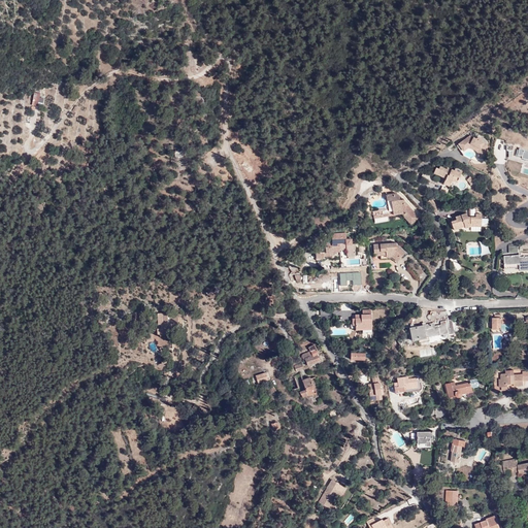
[(484,145),(484,143),(482,141),(481,138),(479,137),(475,139),(470,136),(459,144),(461,146),(465,143),(467,146),(471,143),(481,149),(481,154),(487,154),(487,146),(486,146),(484,145)]
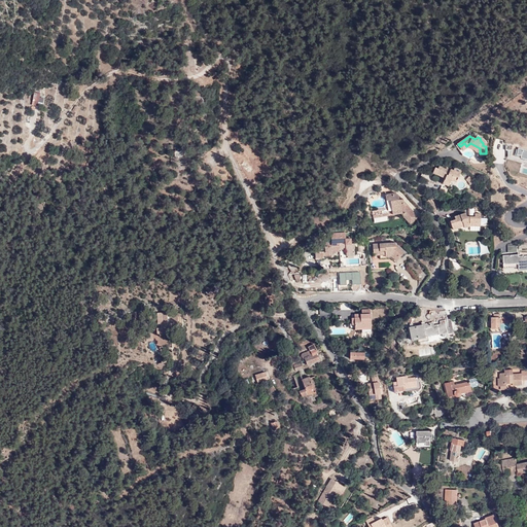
[(480,148),(470,143),(466,146),(464,143),(460,146),(463,150),(467,147),(471,148),(475,150),(478,153),(478,159),(486,159),(486,153),(480,153),(480,148)]
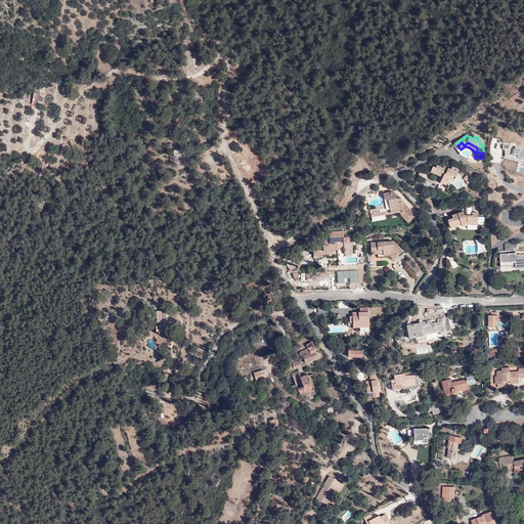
[(516,143),(504,144),(504,149),(505,149),(505,156),(523,160),(523,148),(516,146),(516,143)]
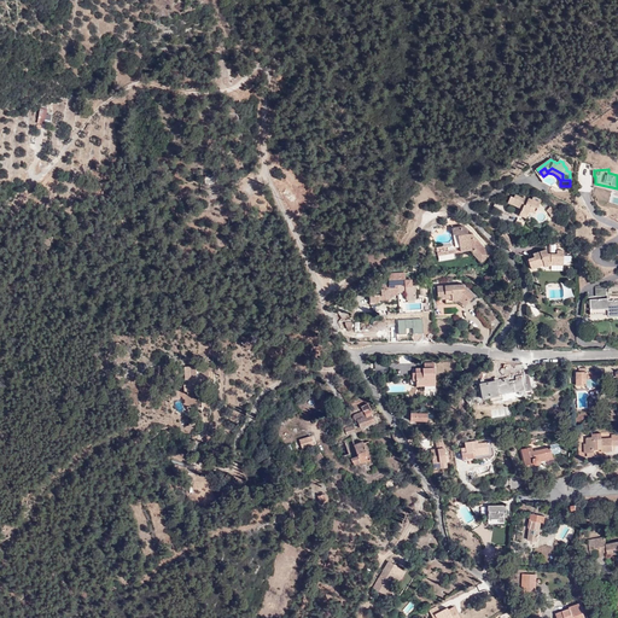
[(535,207),(538,199),(534,197),(532,199),(524,196),(523,198),(519,197),(518,199),(514,198),(511,196),(508,202),(522,209),(519,215),(526,219),(530,211),(535,214),(537,208),(535,207)]
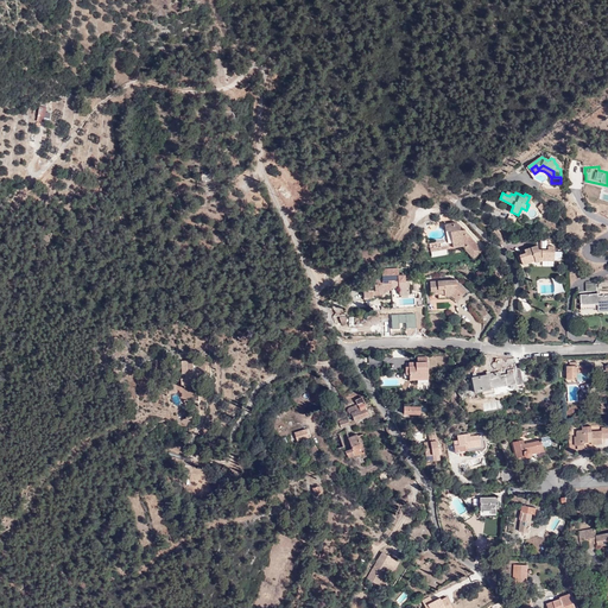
[(456,222),(444,225),(445,232),(450,230),(453,247),(462,246),(473,258),(481,251),(463,230),(461,230),(460,227),(456,222)]
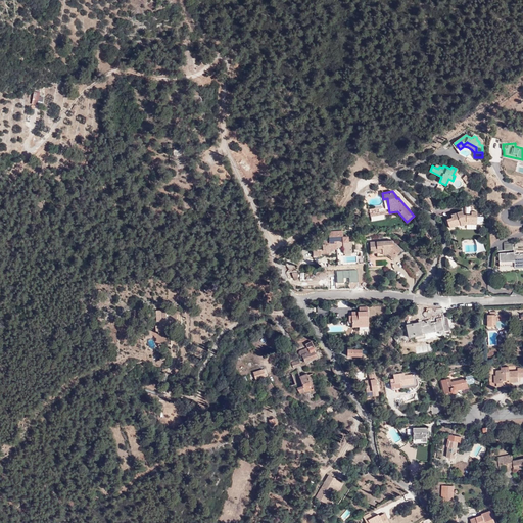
[(435,206),(430,199),(425,203),(431,210),(435,206)]
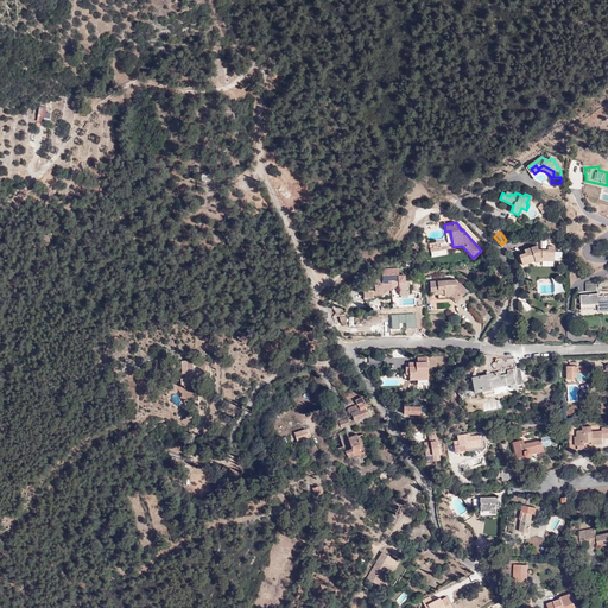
[(543,257),(555,258),(555,247),(550,247),(550,239),(542,239),(542,251),(539,251),(538,246),(521,251),(523,254),(520,255),(521,263),(529,261),(529,263),(536,260),(536,263),(543,260),(543,257)]
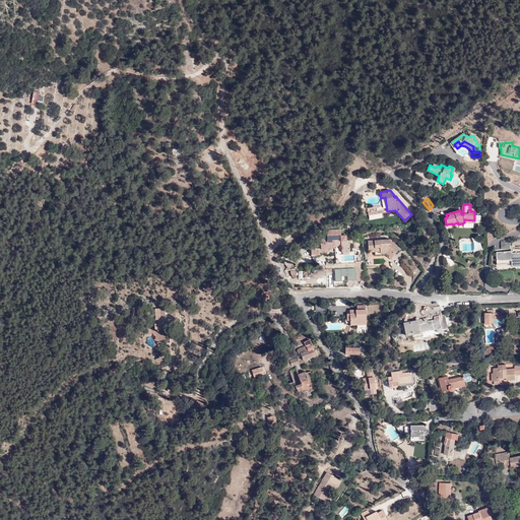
[(328,247),(334,246),(341,246),(341,252),(349,252),(349,246),(350,246),(349,240),(346,241),(345,236),(340,236),(340,230),(326,231),(326,239),(320,239),(321,248),(317,248),(317,246),(311,246),(311,250),(311,256),(329,255),(328,249),(328,247)]
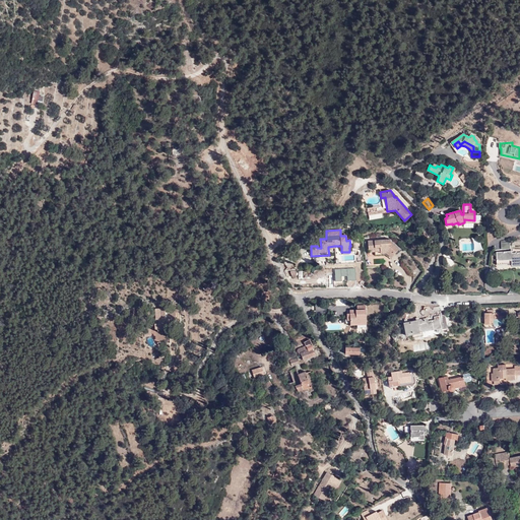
[(390,259),(391,257),(390,256),(393,253),(394,254),(398,249),(390,243),(390,239),(367,241),(368,252),(375,251),(375,255),(385,254),(390,259)]
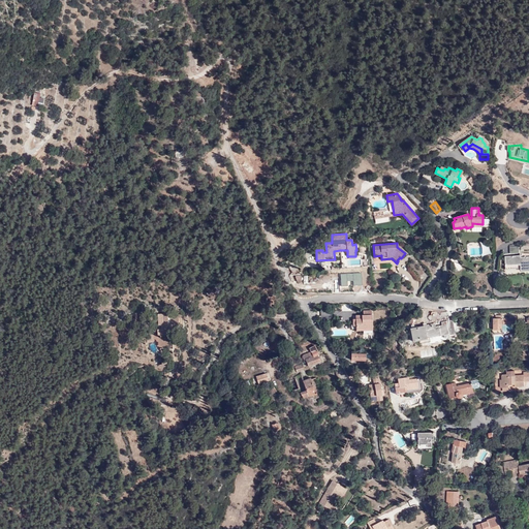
[(521,269),(528,268),(528,253),(527,254),(527,253),(521,254),(521,255),(505,256),(506,268),(521,267),(521,269)]
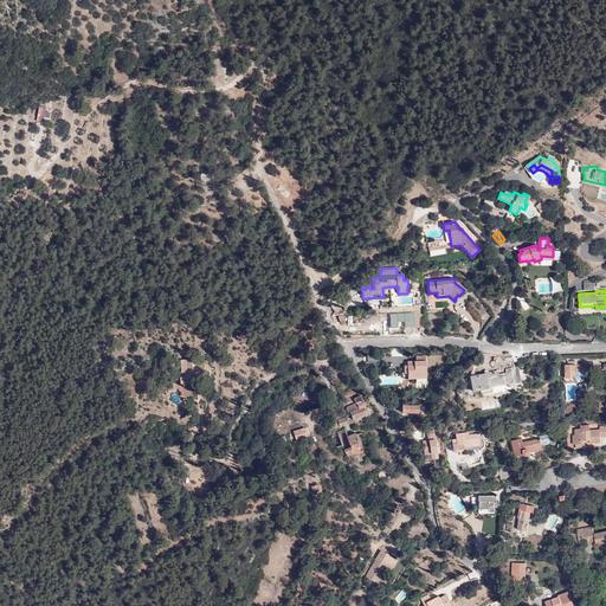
[(407,376),(416,376),(426,376),(425,356),(416,356),(416,361),(414,361),(414,366),(404,366),(405,369),(405,373),(407,373),(407,376)]
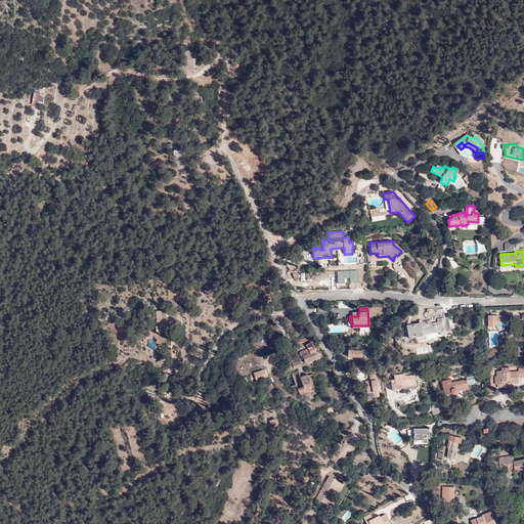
[(170,318),(168,309),(155,311),(156,321),(159,321),(160,325),(156,325),(157,331),(170,329),(169,319),(170,318)]
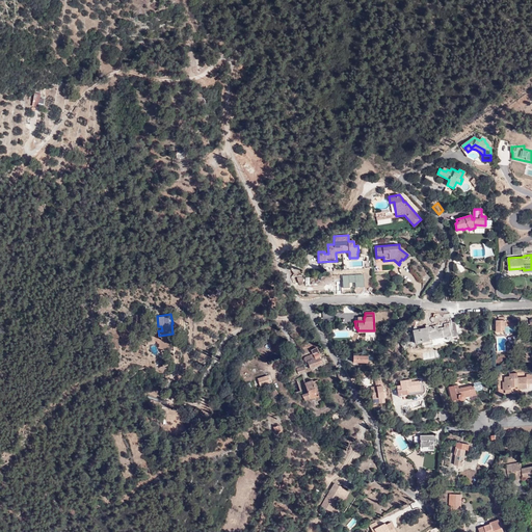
[(506,333),(519,329),(517,328),(521,328),(521,326),(519,326),(517,319),(516,319),(516,320),(503,320),(502,319),(499,319),(499,320),(497,320),(497,333),(506,331),(506,333)]
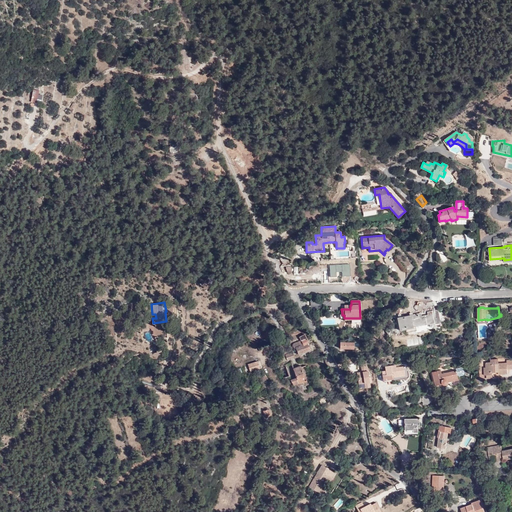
[(410,317),(409,316),(398,319),(400,329),(405,328),(406,333),(416,331),(415,325),(418,324),(419,325),(422,325),(422,324),(426,323),(426,324),(430,323),(430,327),(434,326),(434,323),(439,322),(437,310),(432,311),(432,312),(427,313),(428,316),(421,318),(420,314),(417,314),(417,315),(413,316),(413,317),(410,317)]
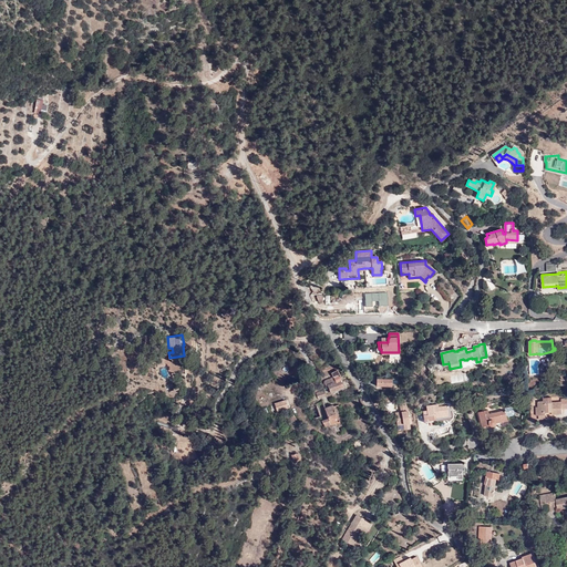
[(389,354),(389,352),(381,352),(381,349),(379,349),(379,346),(377,346),(377,351),(377,352),(378,353),(379,353),(389,354)]
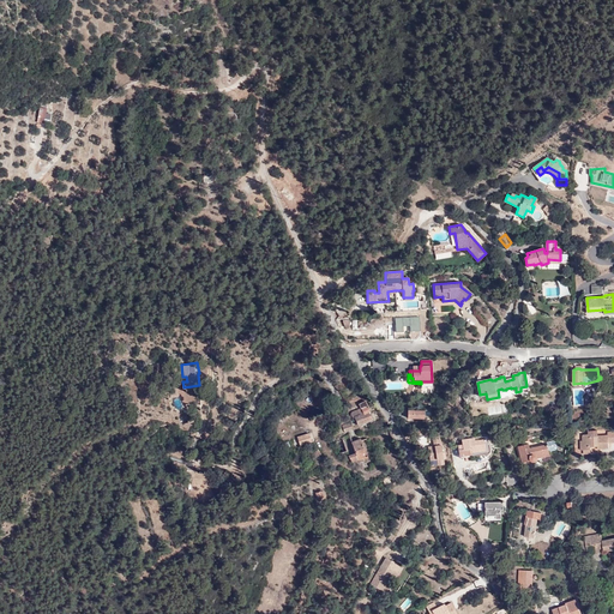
[(338,383),(335,386),(339,391),(351,380),(348,377),(339,385),(338,383)]
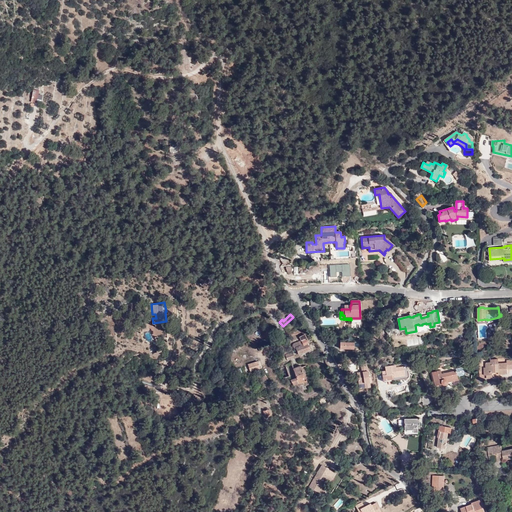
[(307,340),(306,337),(304,334),(299,337),(300,340),(293,343),(292,345),(294,348),(295,348),(298,354),(310,349),(307,344),(308,343),(307,341),(307,340)]
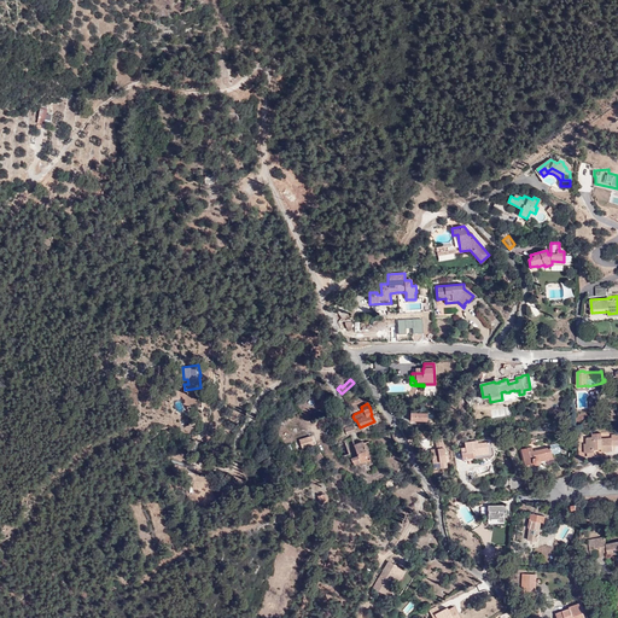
[(334,432),(336,433),(337,435),(338,436),(339,436),(340,435),(349,412),(343,410),(334,432)]
